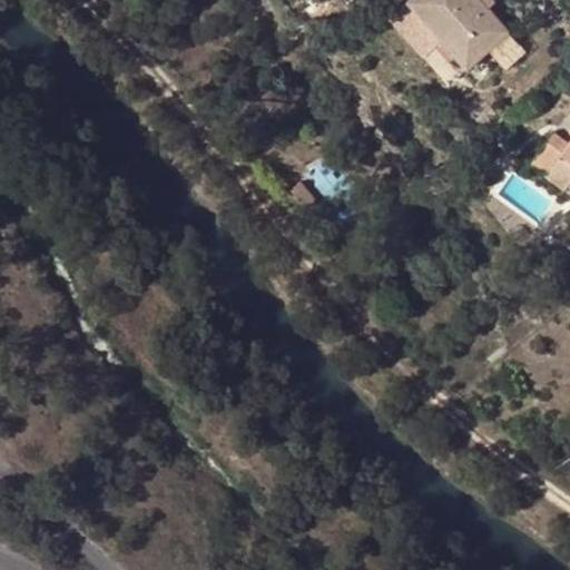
[(434,46),(459,75),(508,32),(487,8),(480,0),(409,0),(408,1),(441,40),(434,46)]
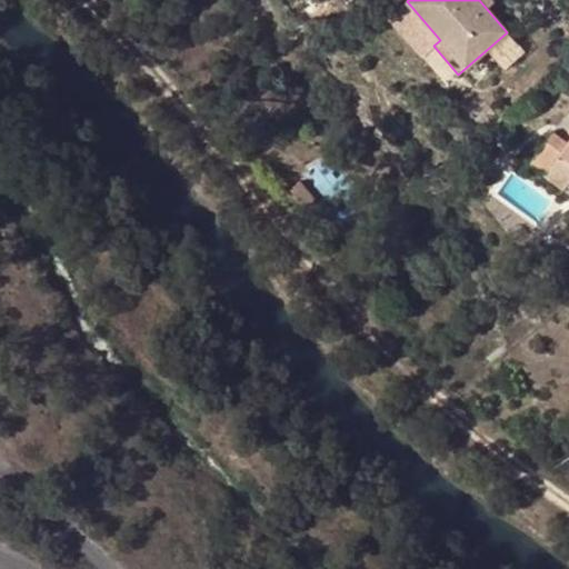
[(568,141),(568,142),(553,131),(531,161),(546,172),(560,153),(568,160),(568,141)]
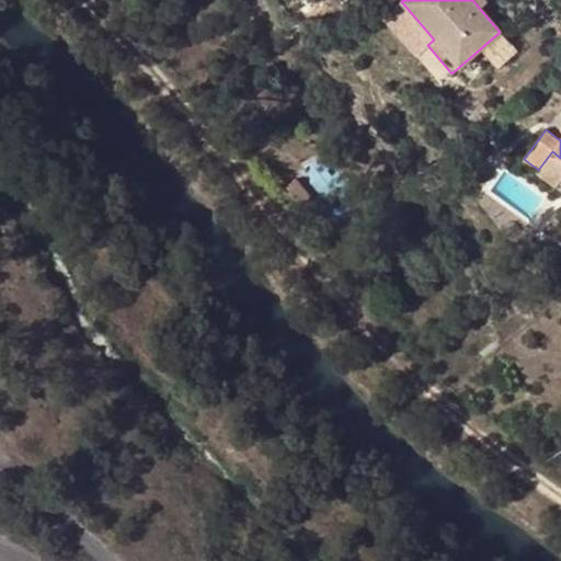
[(517,156),(512,150),(505,159),(512,164),(517,156)]
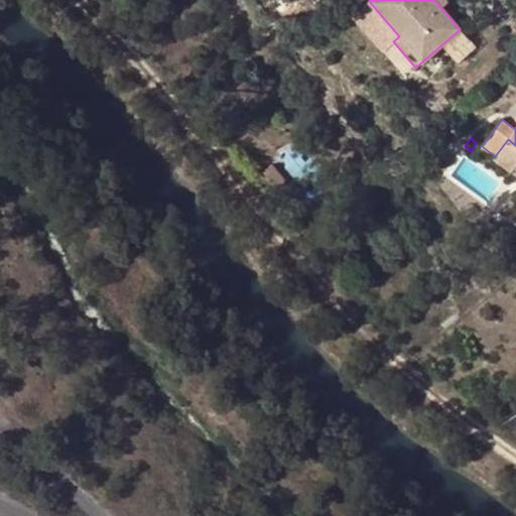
[(515,163),(515,145),(508,139),(495,156),(512,169),(515,163)]
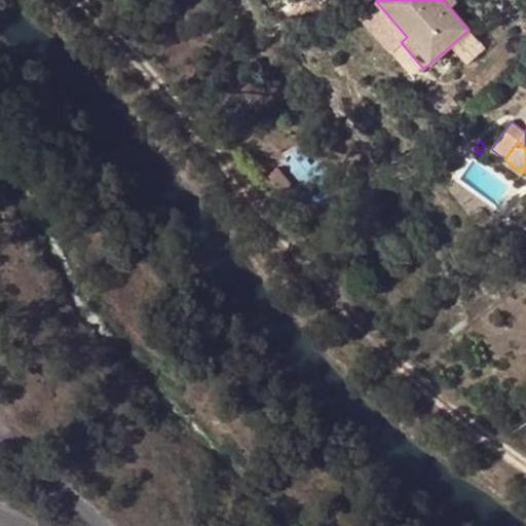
[(276,167),(270,174),(285,190),(291,184),(276,167)]
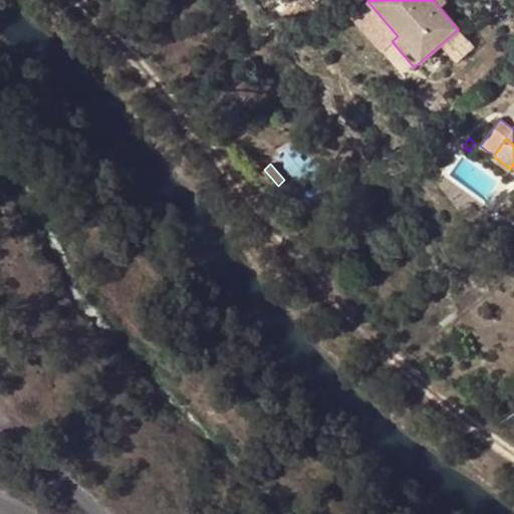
[(500,208),(504,211),(510,200),(507,198),(500,208)]
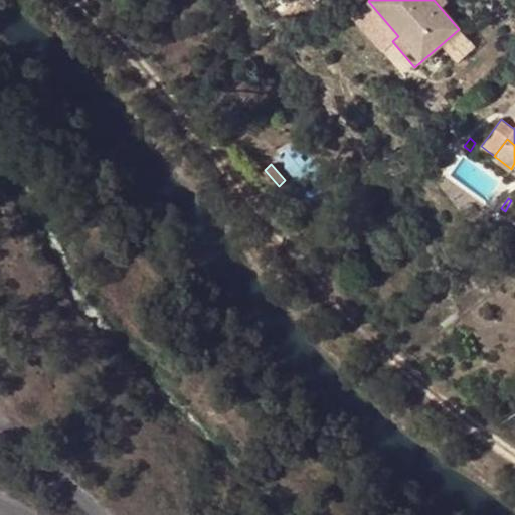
[(514,203),(511,200),(505,211),(513,218),(514,217),(514,203)]
